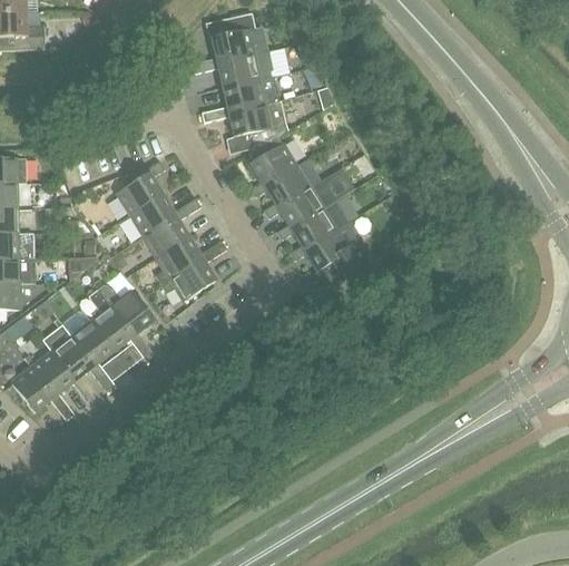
[(0,0),(0,10),(27,10),(26,0),(0,0)]
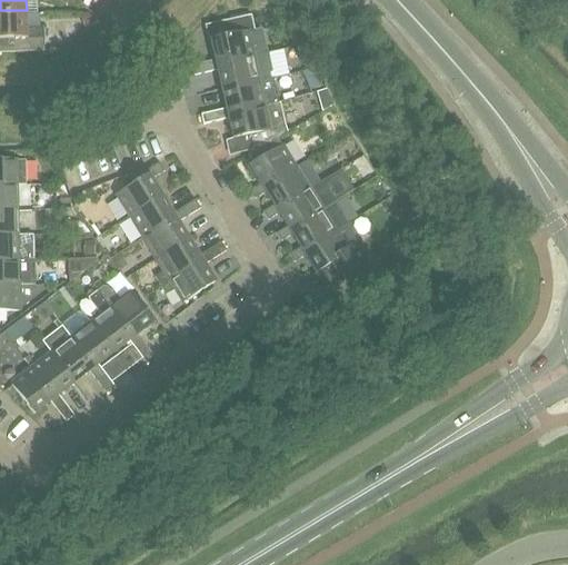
[(27,10),(0,10),(0,35),(17,35),(18,48),(46,47),(45,23),(27,23),(27,10)]
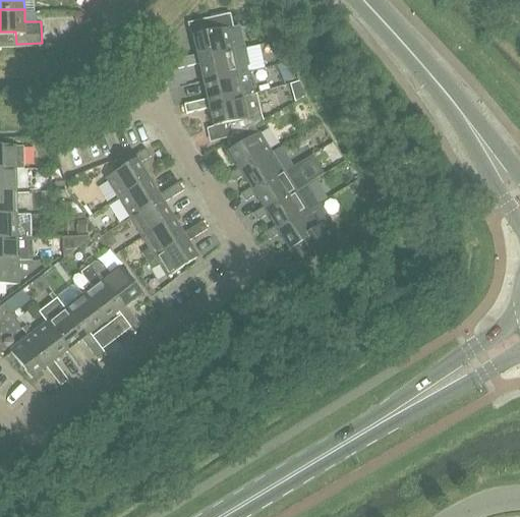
[(240,23),(234,24),(231,10),(206,16),(209,30),(194,34),(198,51),(186,54),(188,63),(200,61),(199,56),(245,46),(245,43),(244,43),(240,23)]
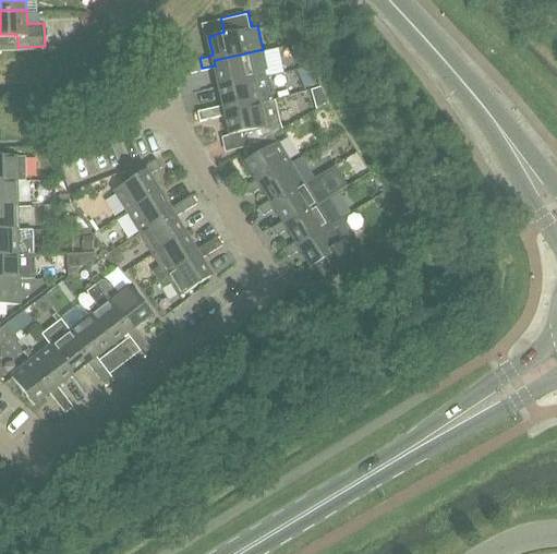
[(214,60),(215,65),(219,84),(266,73),(261,50),(263,49),(214,60)]
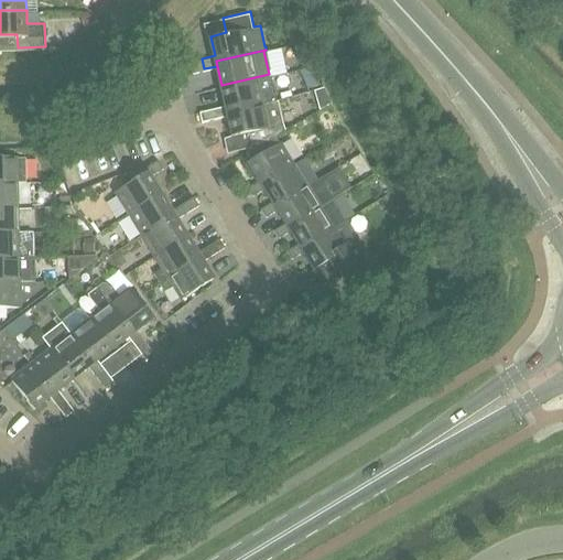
[(191,72),(204,68),(202,58),(188,62),(191,72)]
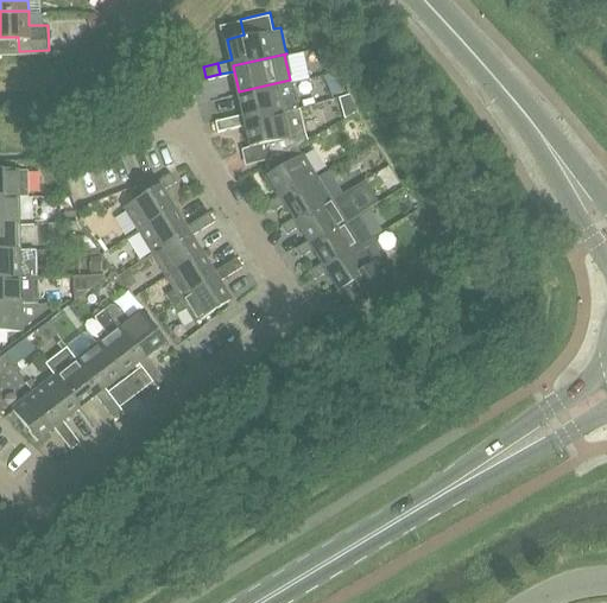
[(229,115),(232,126),(246,122),(245,118),(298,105),(292,80),(290,80),(239,91),(242,112),(229,115)]
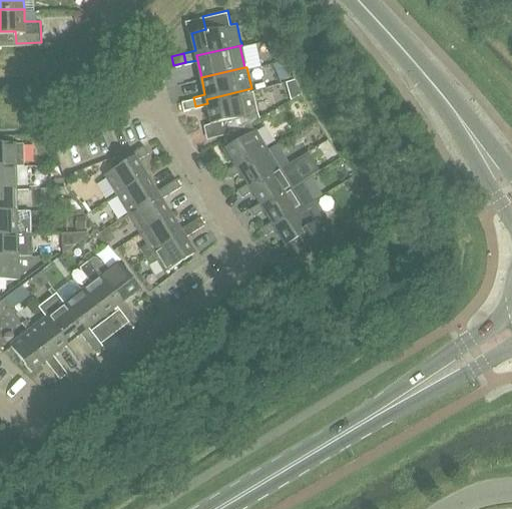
[(206,99),(207,103),(211,121),(225,118),(228,130),(235,128),(248,120),(249,122),(259,116),(257,110),(251,88),(206,99)]
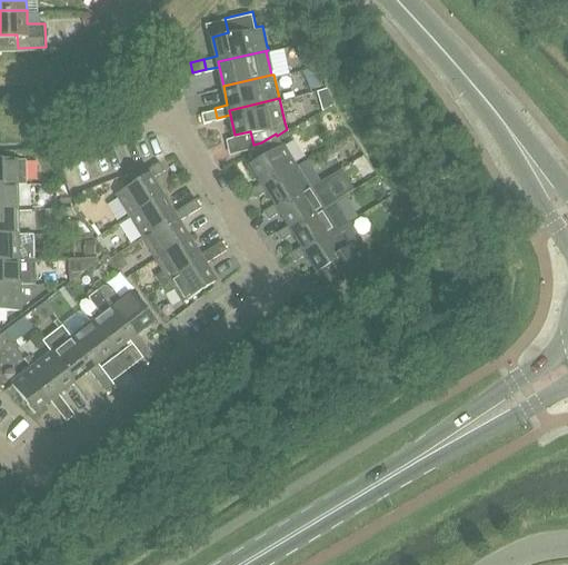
[(203,121),(217,118),(215,108),(201,110),(203,121)]
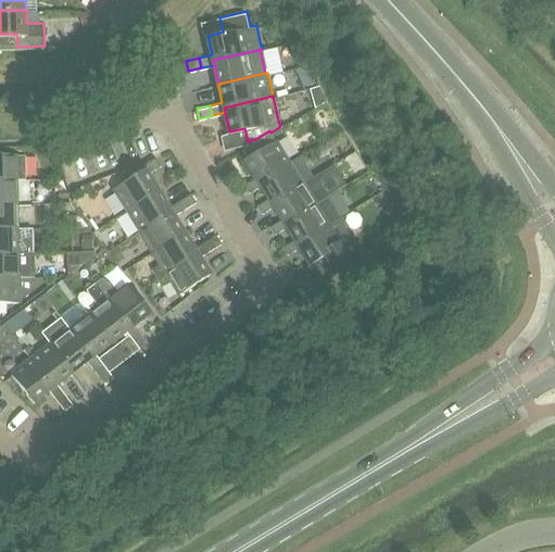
[(249,157),(275,140),(269,132),(243,147),(249,157)]
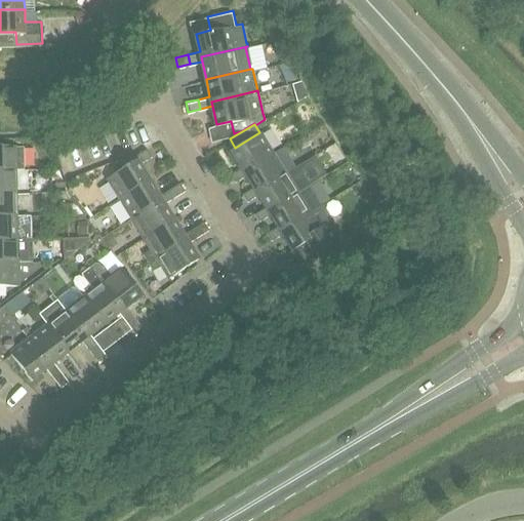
[(232,150),(241,165),(244,169),(274,151),(262,131),(232,150)]
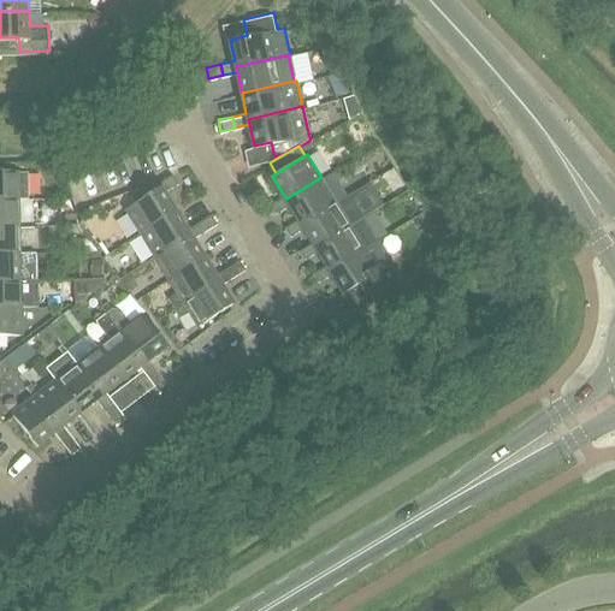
[(0,196),(19,197),(19,196),(30,196),(29,168),(0,170),(0,196)]
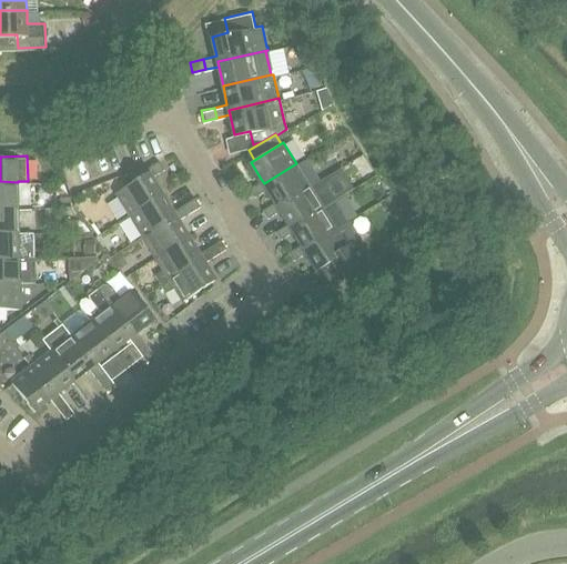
[(296,163),(264,183),(261,179),(250,185),(255,195),(266,188),(274,200),(277,204),(310,184),(320,178),(306,157),(296,163)]
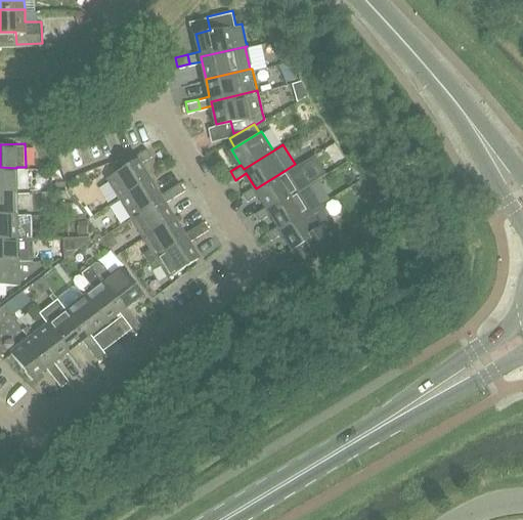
[(120,197),(150,178),(140,162),(153,155),(147,145),(135,154),(137,158),(107,176),(120,197)]
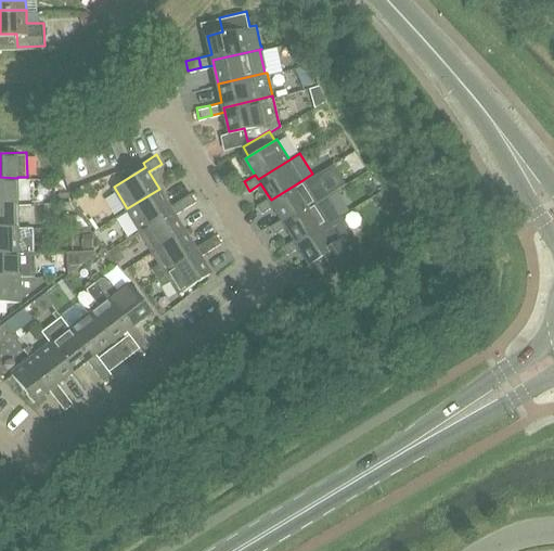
[(312,174),(303,180),(271,200),(268,195),(257,203),(262,212),(273,204),(281,217),(283,220),(326,194),(313,174),(312,174)]
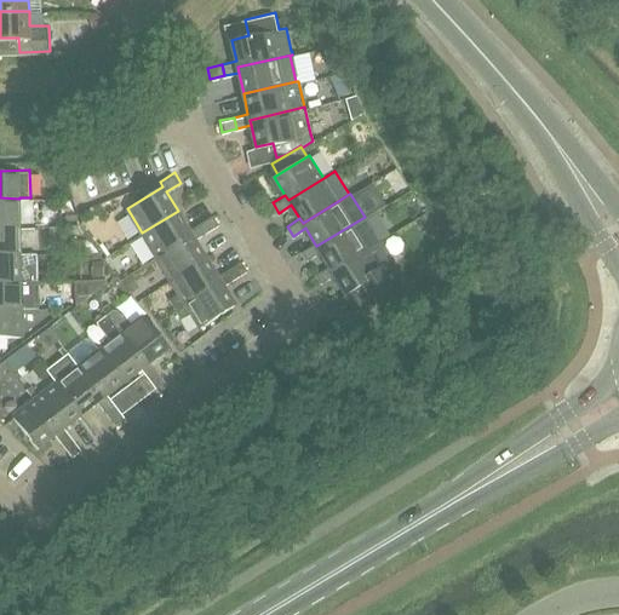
[(62,197),(62,208),(74,208),(69,196),(62,197)]
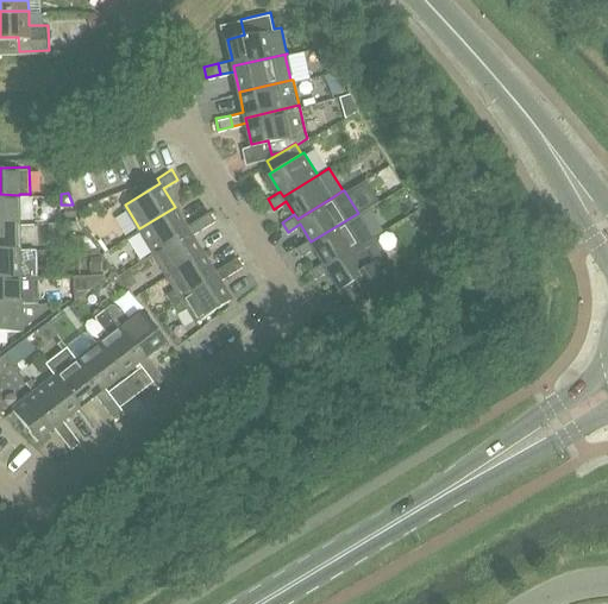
[(0,221),(19,221),(19,195),(0,194),(0,221)]
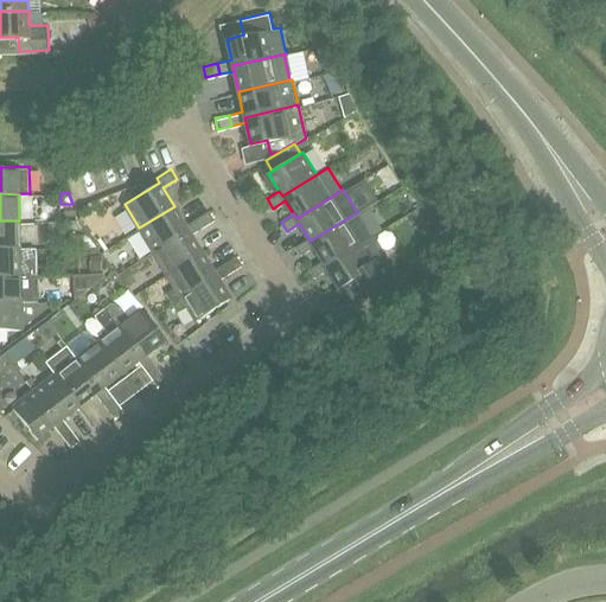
[(189,229),(185,223),(174,206),(139,228),(153,250),(189,229)]
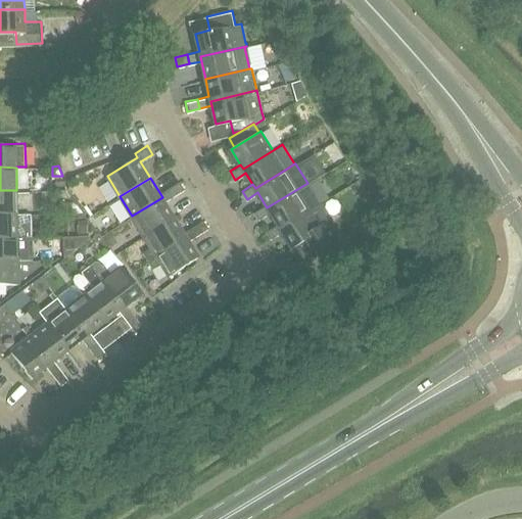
[(170,186),(175,195),(185,188),(180,180),(170,186)]
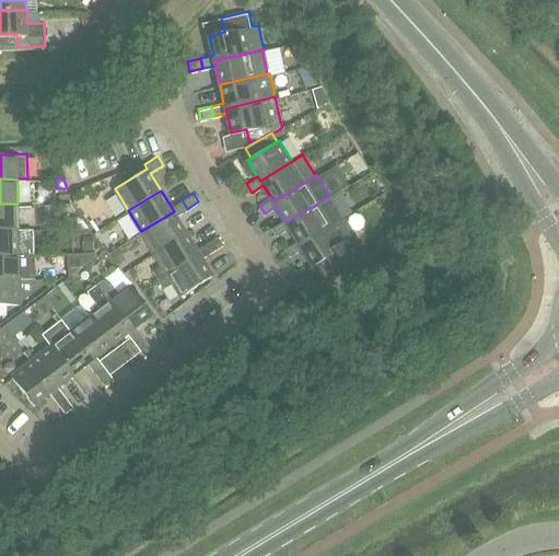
[(332,223),(342,217),(329,196),(286,222),(283,219),(272,226),(278,234),(289,227),(297,240),(299,243),(332,223)]
